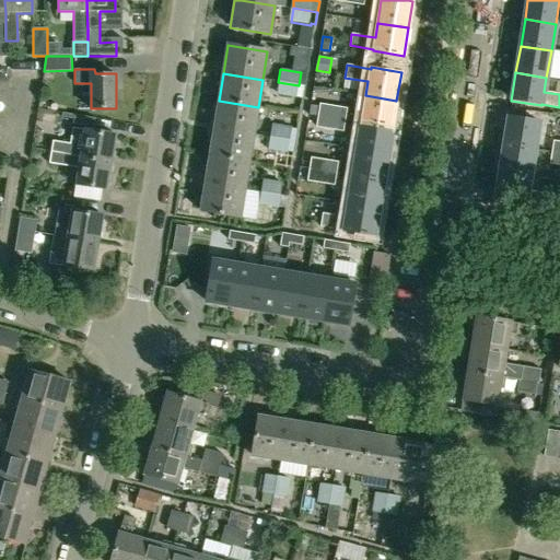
[(278,82),(277,95),(295,98),(302,98),(304,85),(303,85),(299,85),(278,82)]
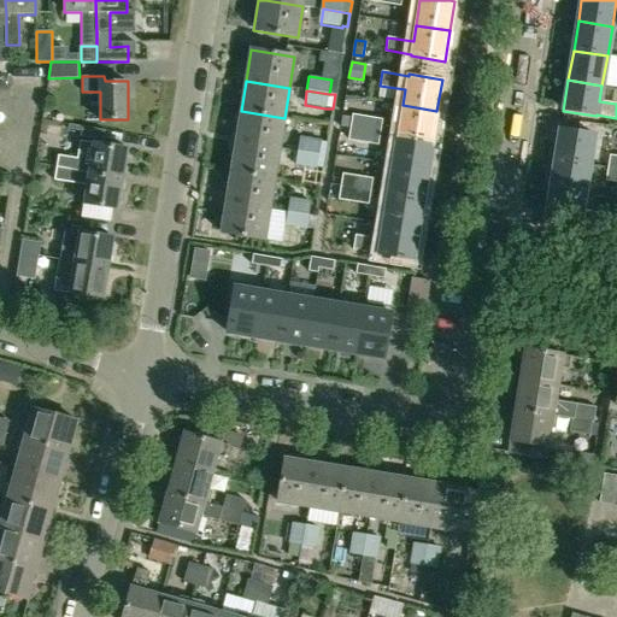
[(403,105),(398,134),(432,140),(436,111),(403,105)]
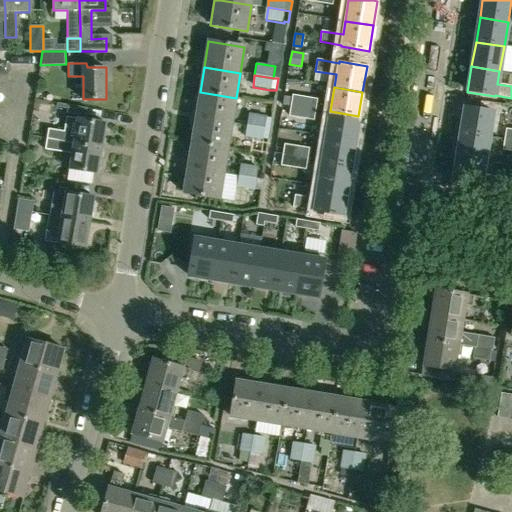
[(200,92),(196,116),(232,122),(236,98),(200,92)]
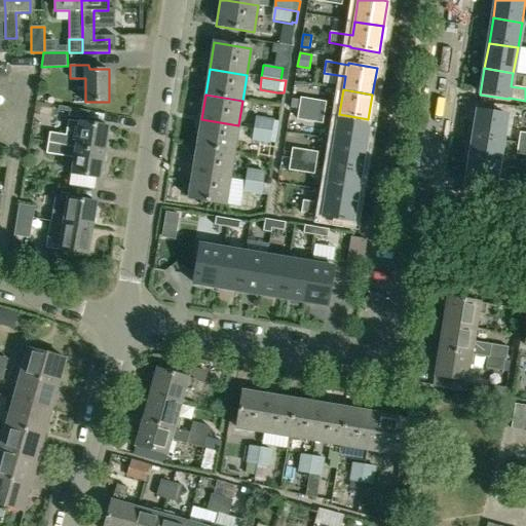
[(292,99),(291,108),(298,109),(298,108),(325,112),(326,101),(300,97),(300,100),(292,99)]
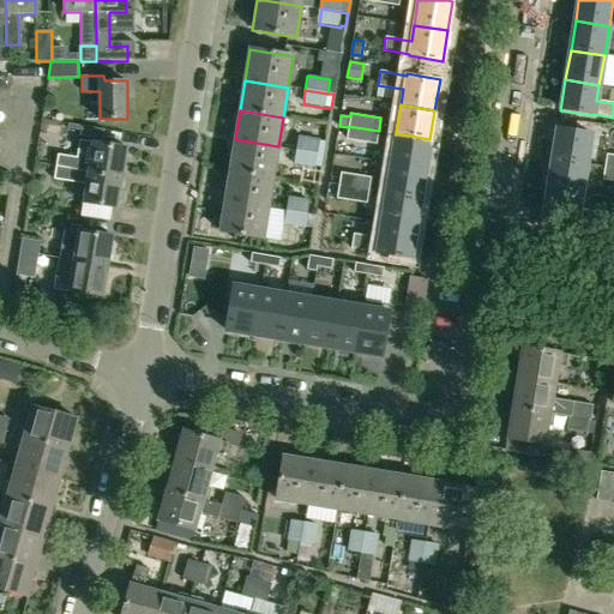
[(82,131),(80,136),(103,139),(104,130),(83,126),(82,131)]
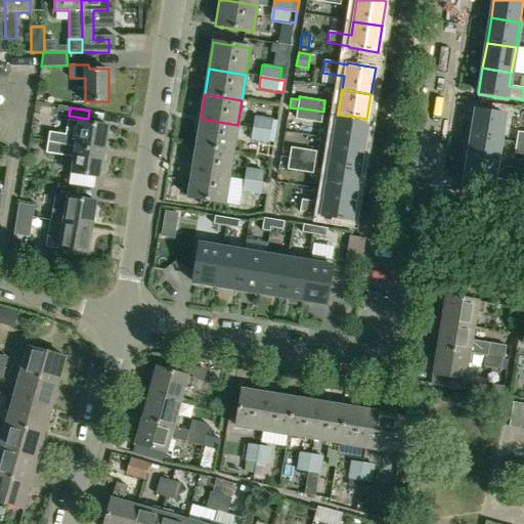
[(297,108),(295,120),(321,123),(323,112),(297,107),(297,108)]
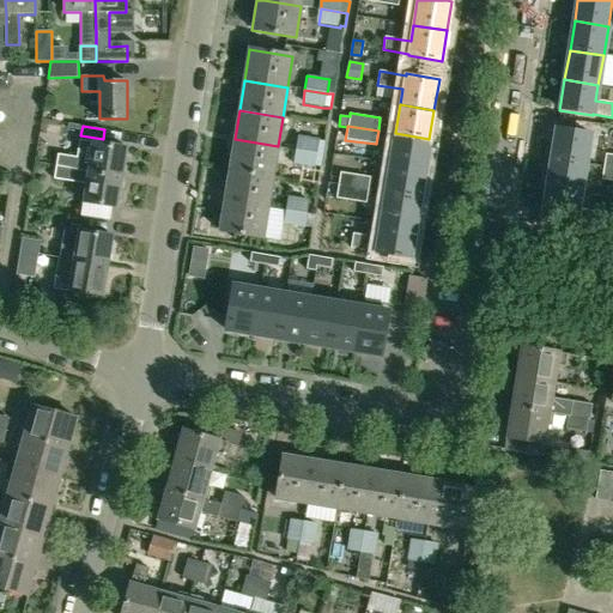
[(558,127),(552,158),(586,164),(590,133),(558,127)]
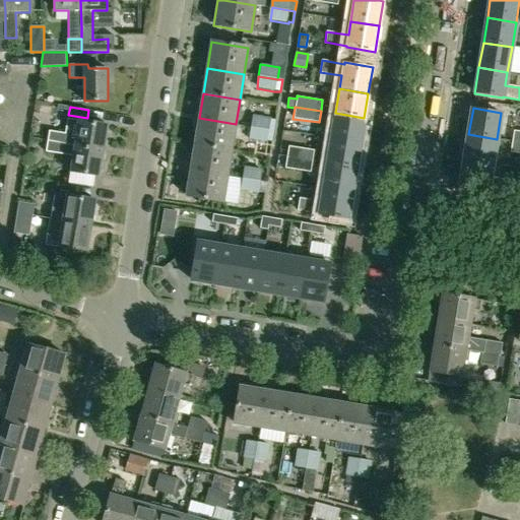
[(335,113),(331,138),(360,143),(364,118),(335,113)]
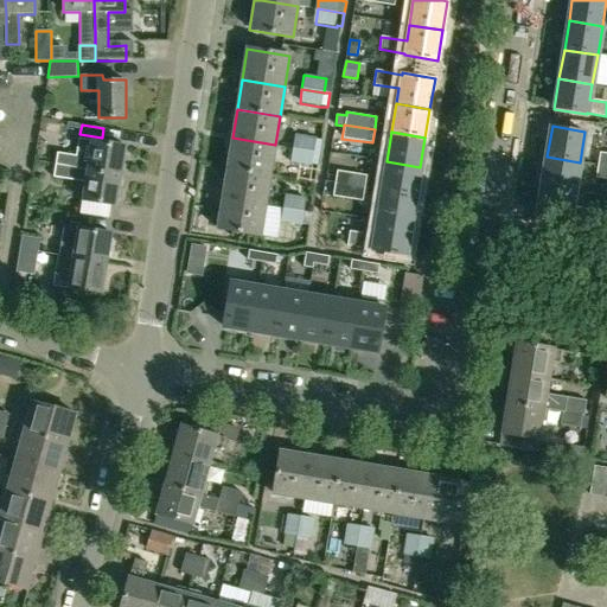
[(294,134),(292,148),(313,152),(320,153),(321,140),(315,139),(315,138),(294,134)]
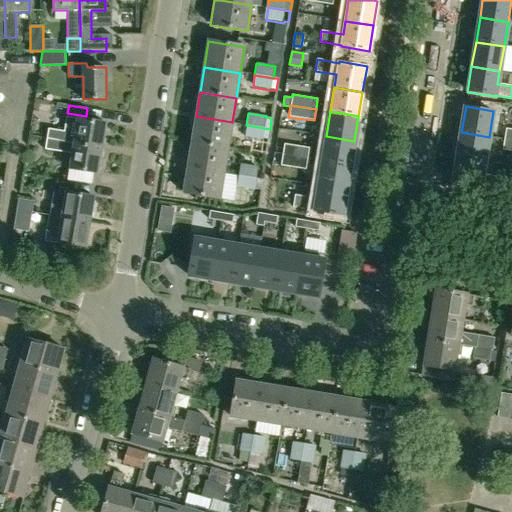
[(196,116),(191,141),(228,147),(232,122),(196,116)]
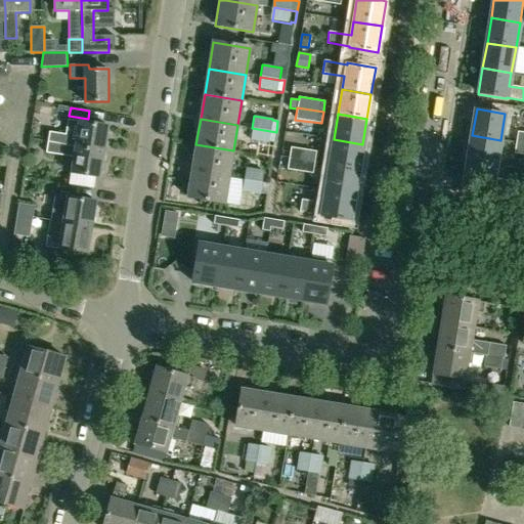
[(49,132),(48,142),(76,146),(104,151),(108,126),(68,120),(66,134),(49,132)]
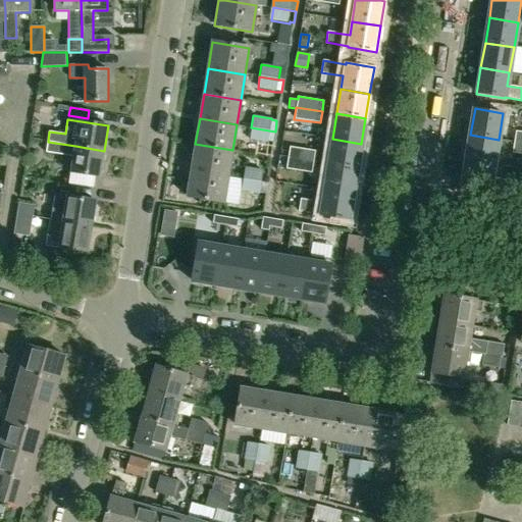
[(251,127),(249,140),(267,143),(268,142),(273,142),(275,132),(269,131),(251,127)]
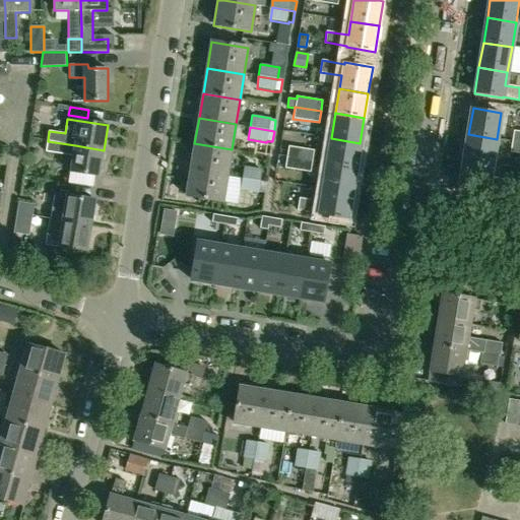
[(519,130),(513,130),(511,141),(519,142),(519,130)]
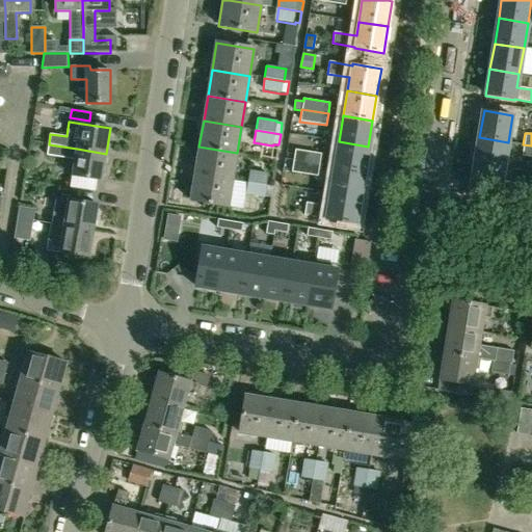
[(479,137),(475,163),(504,168),(508,142),(479,137)]
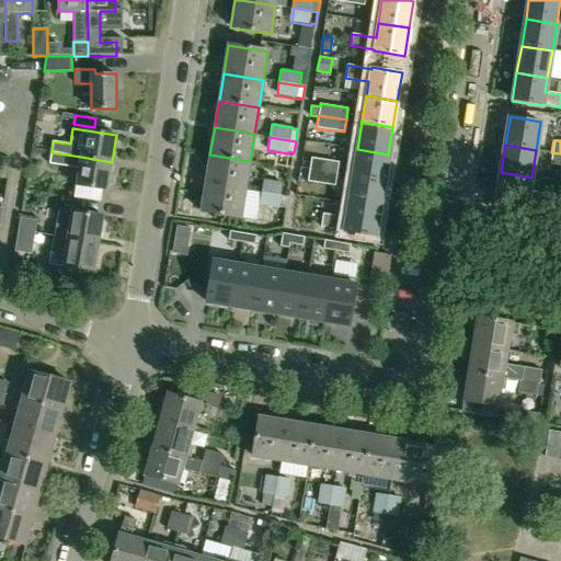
[(357,149),(353,175),(384,181),(388,155),(357,149)]
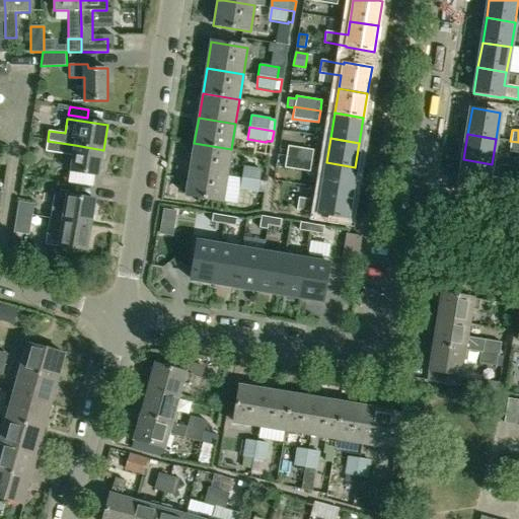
[(48,141),(46,151),(73,155),(71,170),(99,175),(103,150),(75,145),(48,141)]
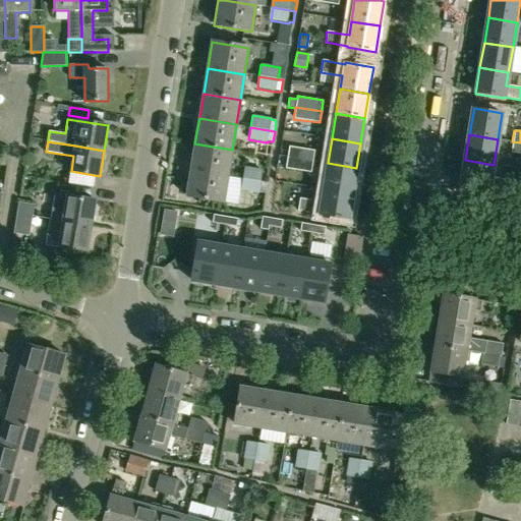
[(520,142),(512,141),(511,153),(520,154),(520,142)]
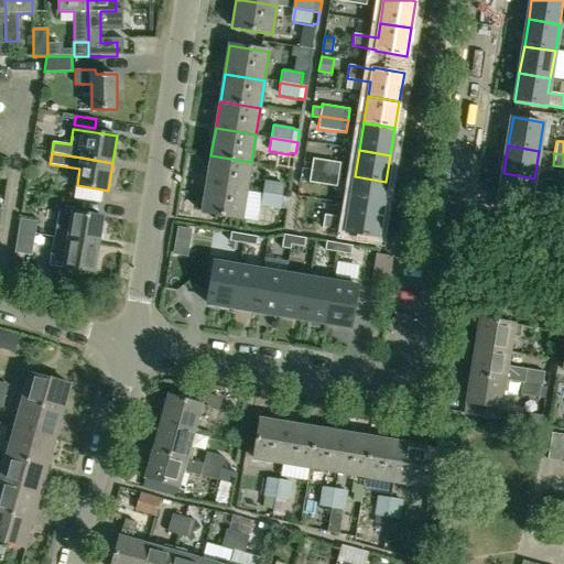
[(210,155),(206,183),(247,190),(251,162),(210,155)]
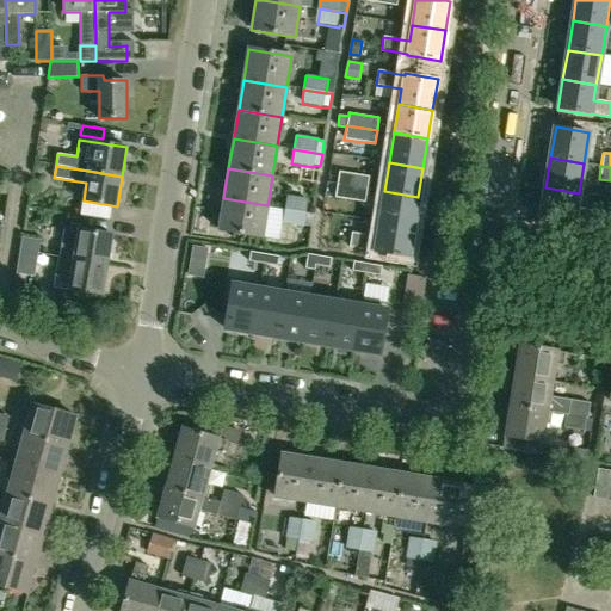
[(339,172),(337,184),(366,189),(369,176),(339,172)]
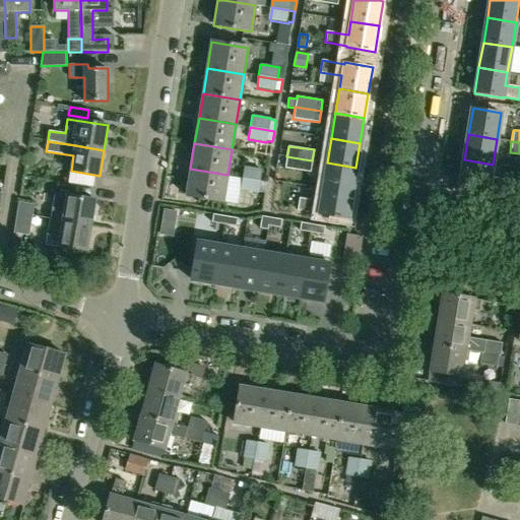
[(286,156),(284,168),(311,172),(312,160),(286,156)]
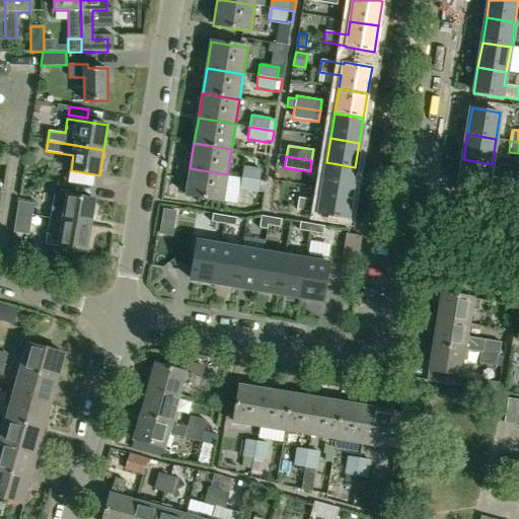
[(463,159),(459,184),(487,189),(487,188),(508,191),(510,179),(490,176),(492,164),(463,159)]
